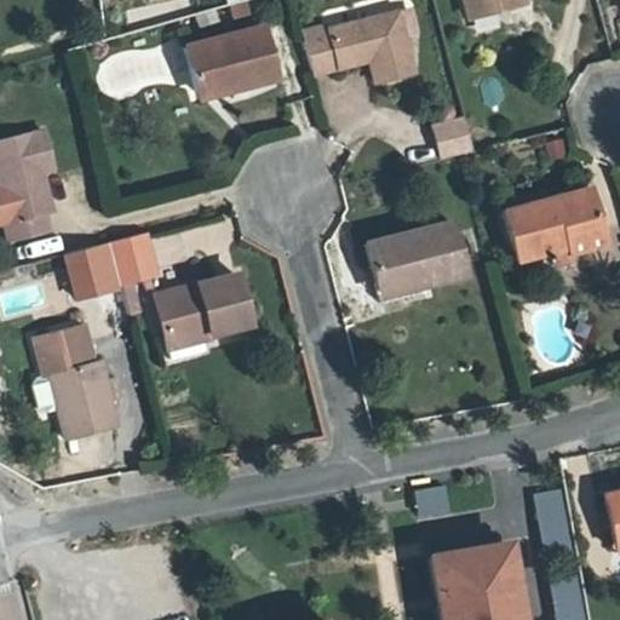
[(461,0),(466,17),(499,9),(497,4),(495,0),(461,0)]
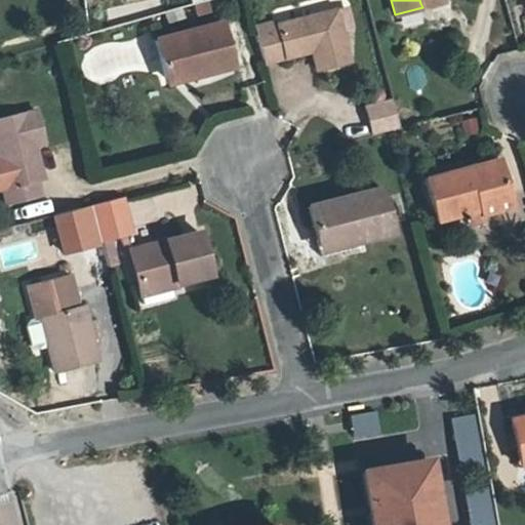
[(342,9),(346,22),(356,18),(353,7),(342,9)]
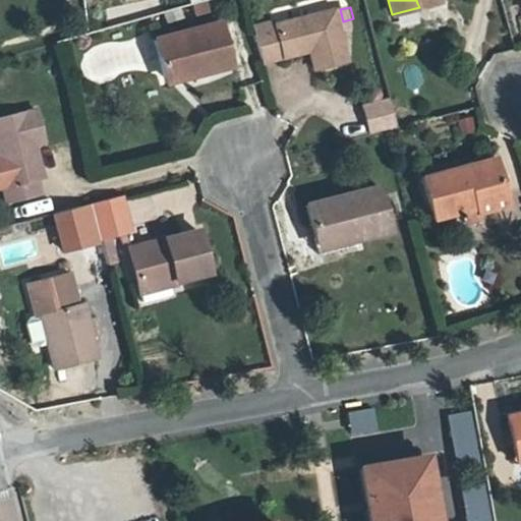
[(268,61),(317,47),(323,67),(353,59),(345,29),(343,21),(340,9),(283,25),(281,16),(258,23),(268,61)]
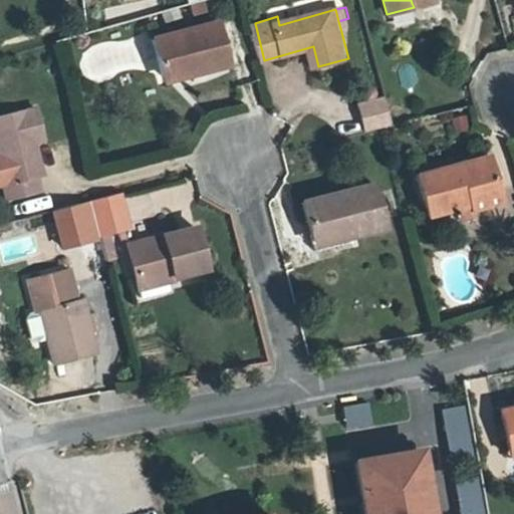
[(159,35),(168,70),(198,61),(201,69),(236,60),(224,18),(159,35)]
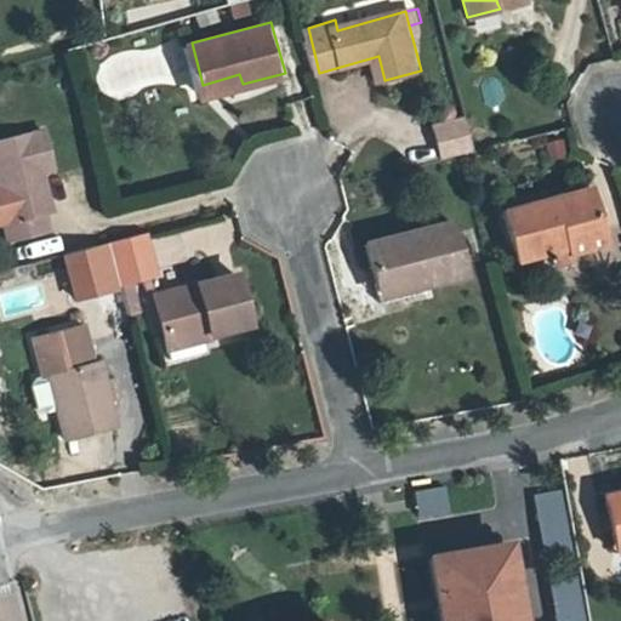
[(421,22),(409,26),(411,34),(423,30),(421,22)]
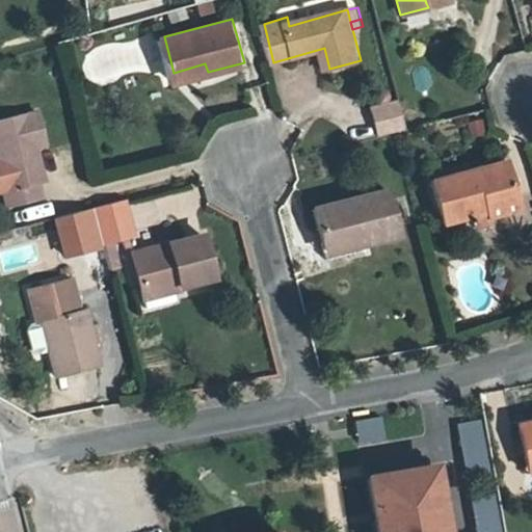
[(210,79),(208,72),(205,63),(174,73),(178,87),(210,79)]
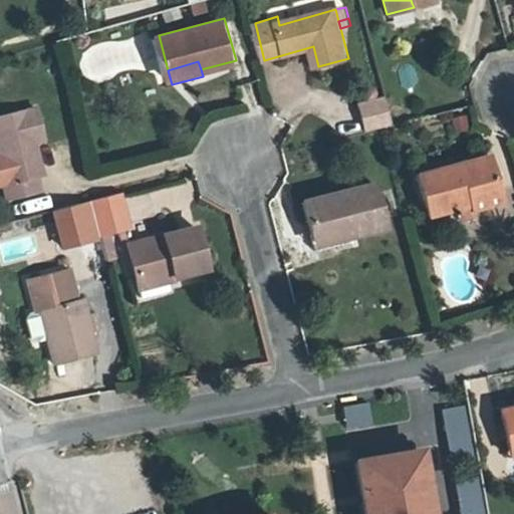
[(359,104),(366,133),(382,129),(394,126),(386,96),(359,104)]
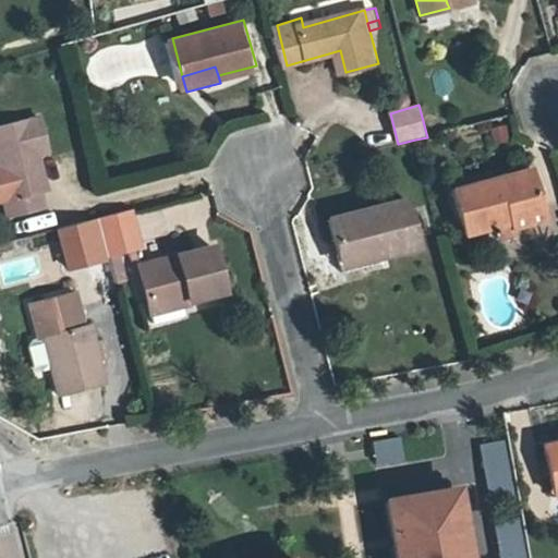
[(38,138),(48,136),(44,116),(0,125),(0,140),(5,161),(13,194),(8,195),(12,213),(47,204),(44,187),(50,185),(41,154),(38,138)]
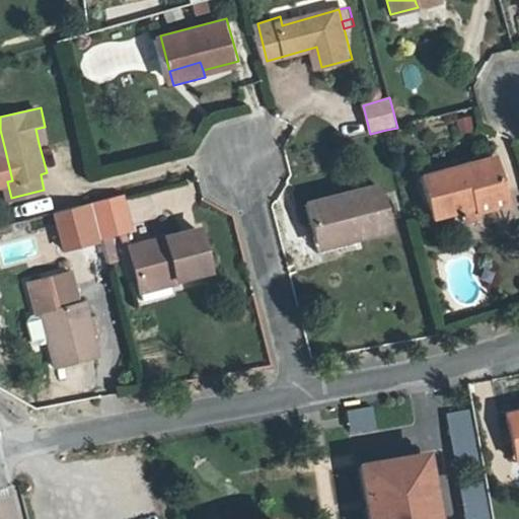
[(49,140),(45,127),(35,129),(39,143),(49,140)]
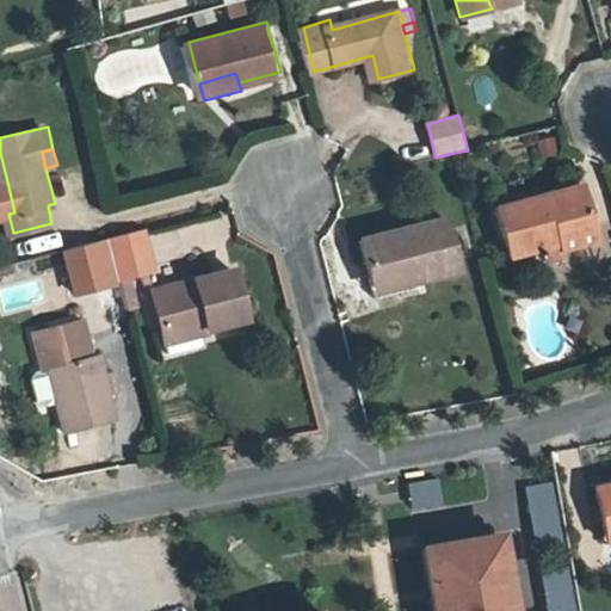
[(14,213),(6,177),(0,178),(0,215),(8,214),(14,213)]
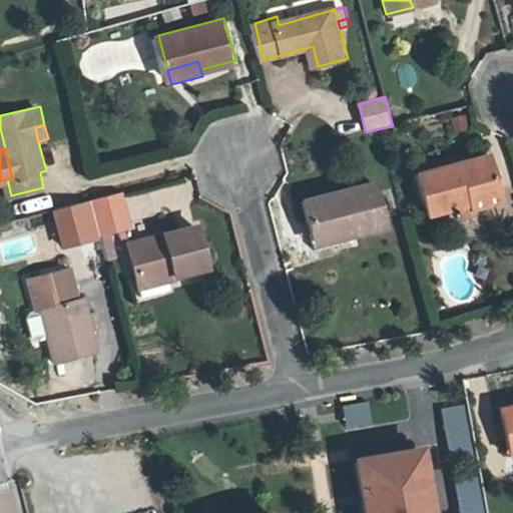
[(470,190),(498,182),(489,153),(419,172),(431,218),(475,205),(470,190)]
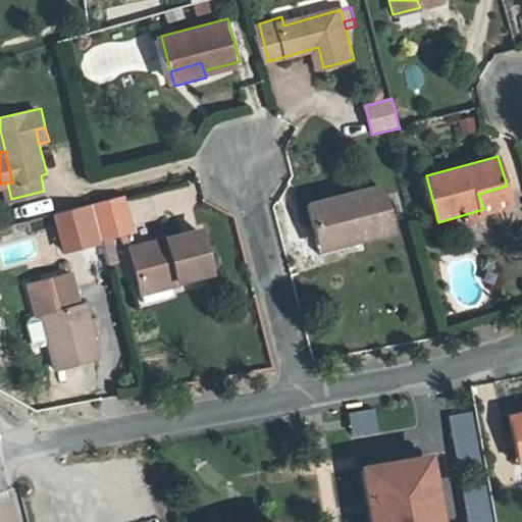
[(308,204),(317,241),(349,232),(351,243),(393,232),(381,186),(308,204)]
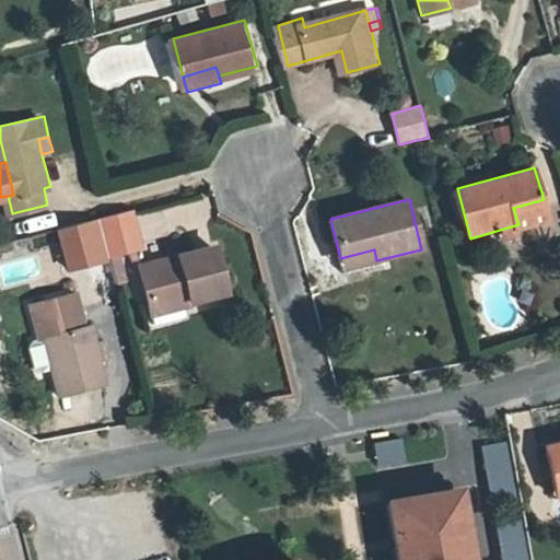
[(550,222),(544,199),(513,208),(518,224),(520,231),(550,222)]
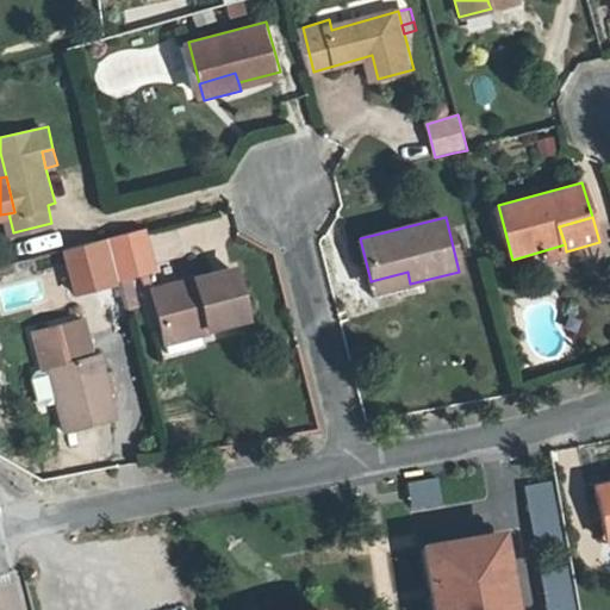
[(123,282),(157,273),(147,230),(113,240),(123,282)]
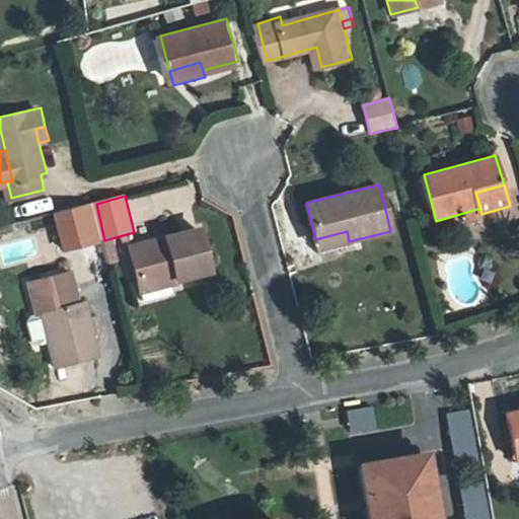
[(96,204),(59,214),(69,252),(105,242),(104,240),(96,204)]
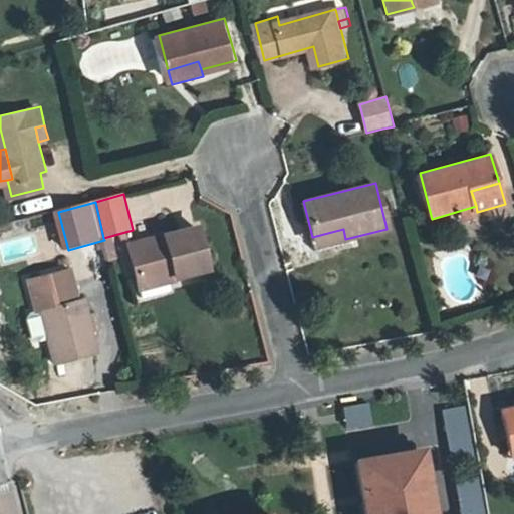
[(179,272),(212,263),(203,228),(134,245),(144,288),(180,279),(179,272)]
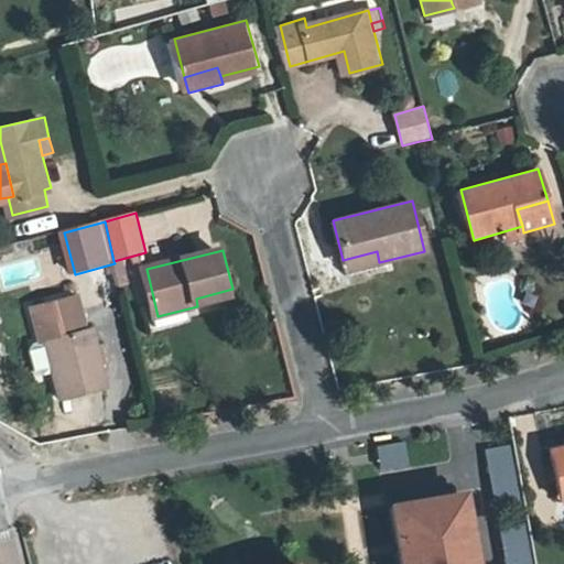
[(381,270),(379,262),(377,251),(343,260),(347,280),(381,270)]
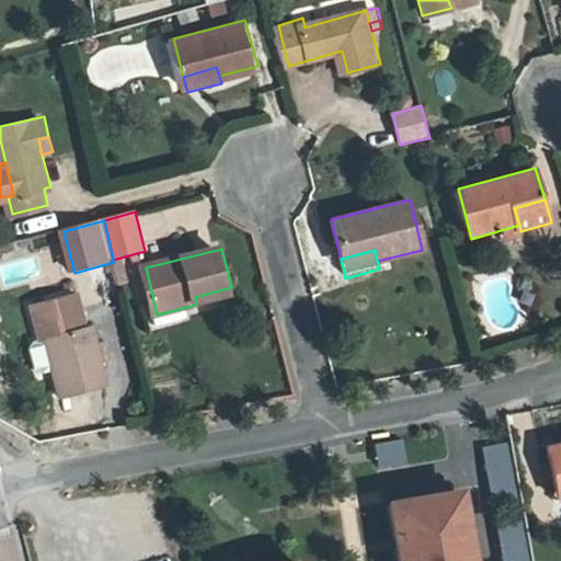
[(235,300),(231,287),(195,297),(196,305),(198,310),(235,300)]
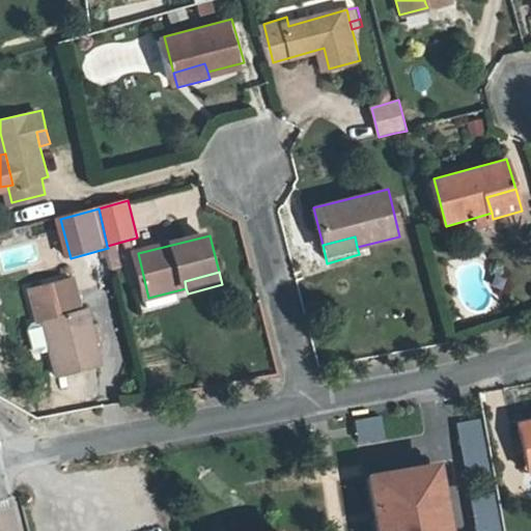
[(39,323),(46,322),(58,375),(104,364),(90,311),(82,313),(78,295),(35,305),(39,323)]
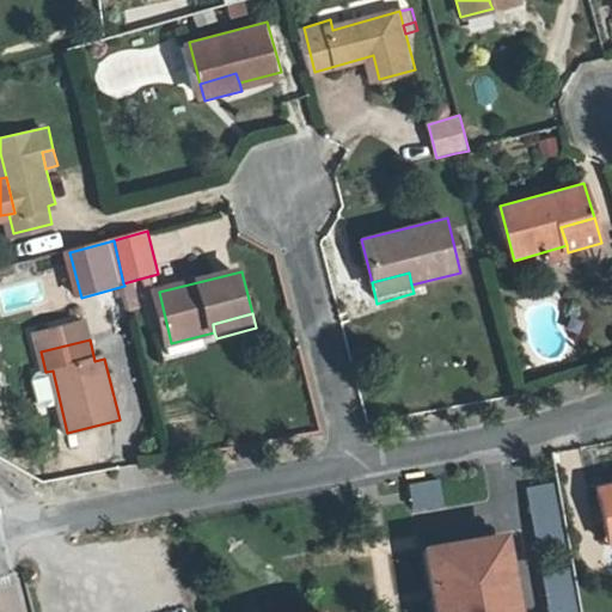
[(545,611),(577,611),(557,481),(526,487),(545,611)]
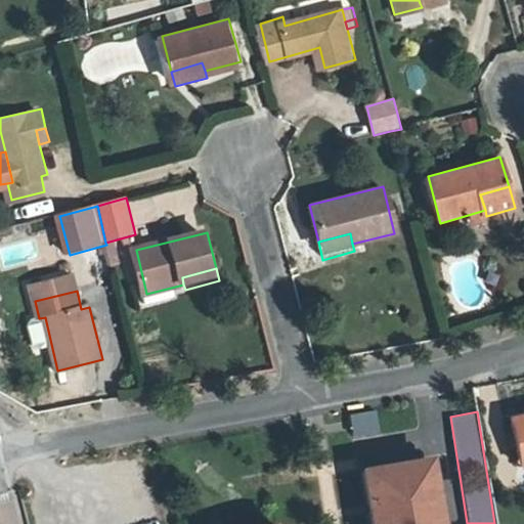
[(523,415),(515,417),(520,449),(523,448),(523,415)]
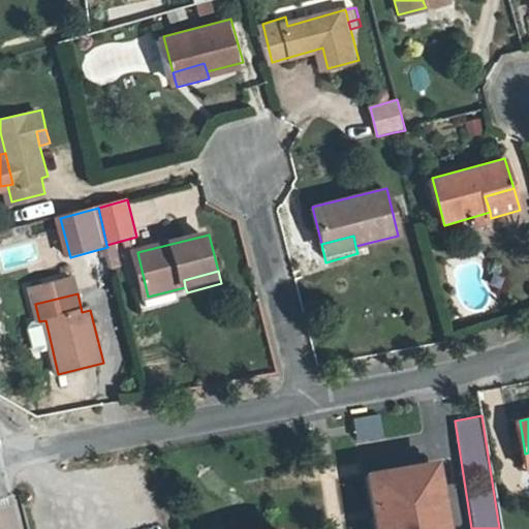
[(446,528),(445,518),(440,519),(432,468),(370,478),(378,528),(446,528)]
